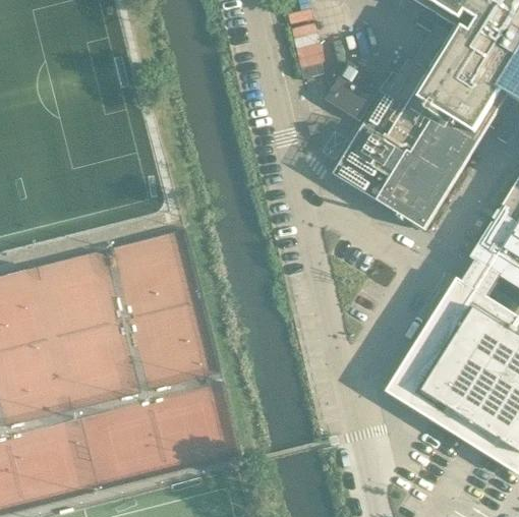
[(287,0),(299,73),(324,69),(312,0),(287,0)]
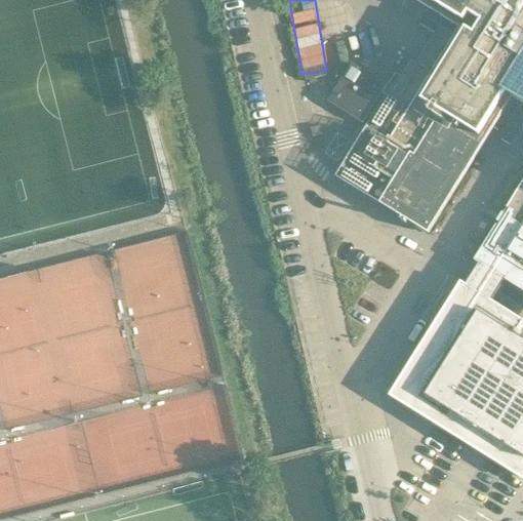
[(421,0),(459,24),(454,33),(437,23),(414,59),(408,56),(335,174),(378,200),(377,201),(426,231),(480,143),(510,94),(518,99),(494,137),(509,147),(522,124),(522,175),(500,212),(501,212),(495,223),(494,223),(472,257),(476,261),(503,277),(522,289),(522,0),(421,0)]
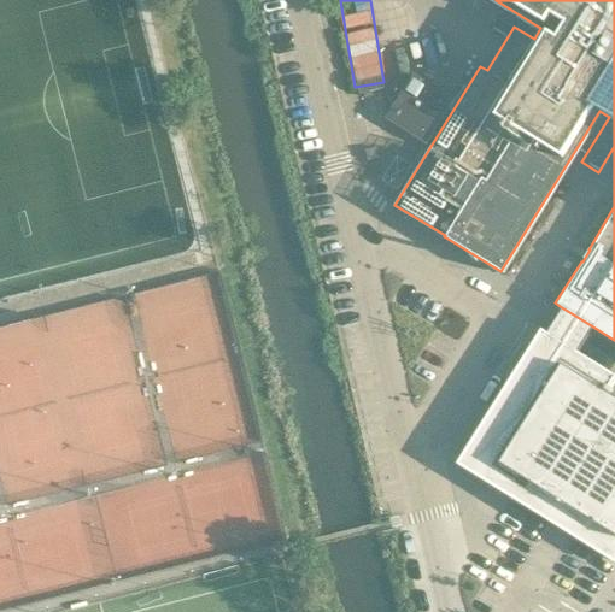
[(411,72),(385,116),(423,140),(450,96),(411,72)]
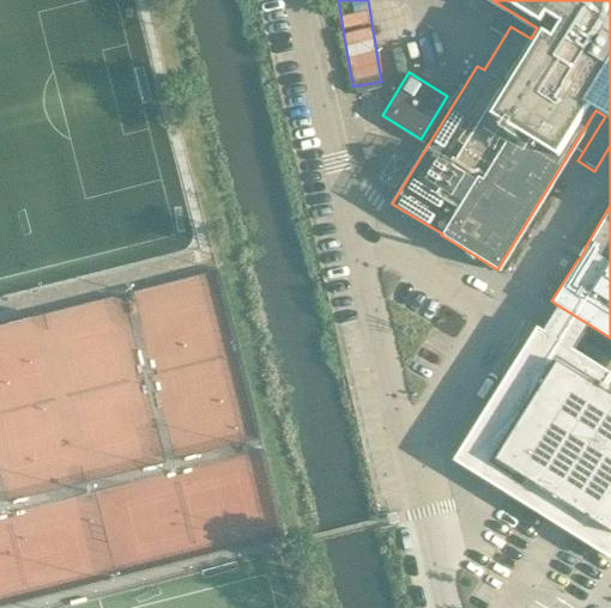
[(556,304),(542,329),(536,326),(512,365),(467,435),(453,458),(498,487),(539,514),(579,539),(610,558),(610,364),(608,370),(584,356),(572,348),(587,323),(556,304)]
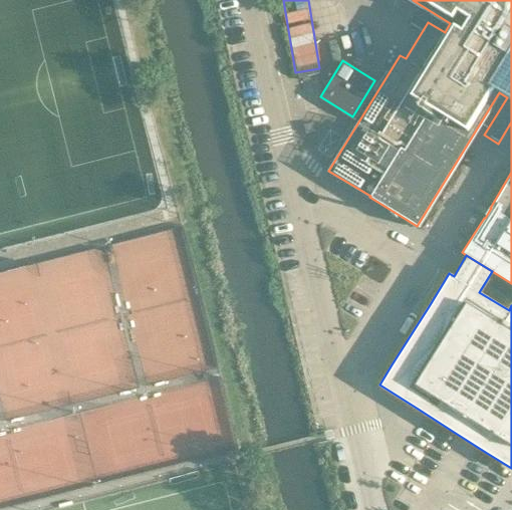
[(511,509),(511,495),(509,494),(500,509),(511,509)]
